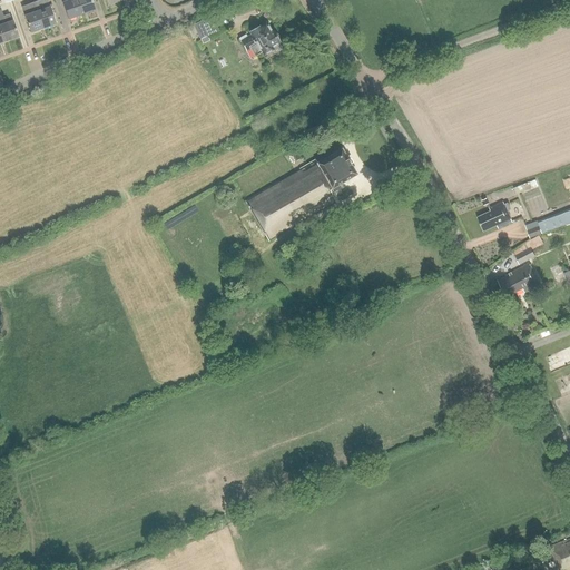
[(42,29),(55,25),(46,0),(42,0),(33,3),(42,29)]
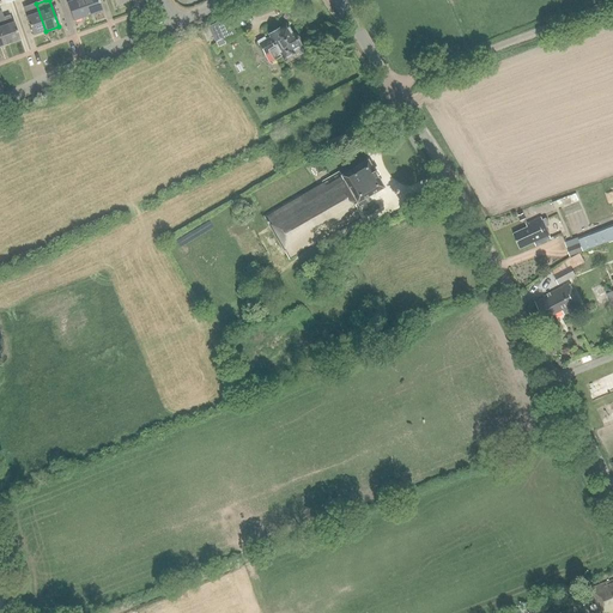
[(73,22),(87,17),(80,0),(73,0),(74,1),(67,4),(73,22)]
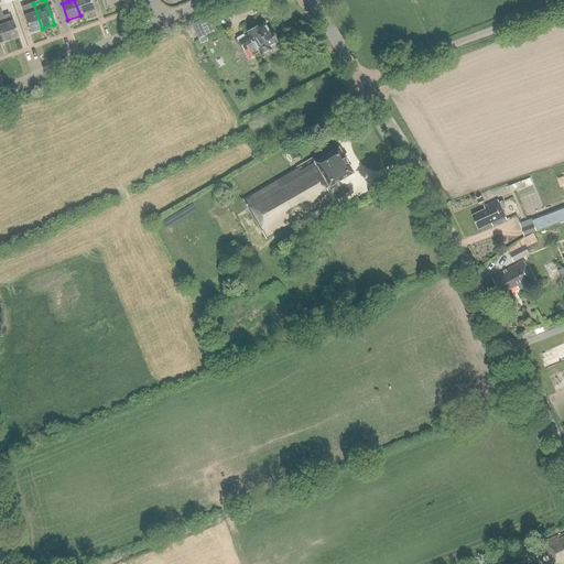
[(74,0),(80,15),(94,10),(89,0),(74,0)]
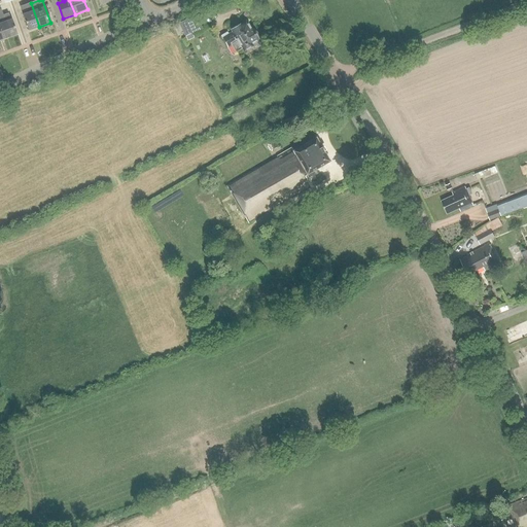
[(28,31),(39,27),(31,3),(20,7),(28,31)]
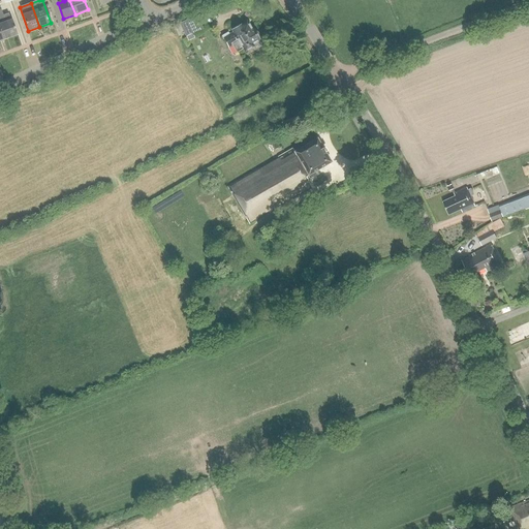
[(179,23),(185,35),(192,32),(193,33),(204,28),(197,16),(192,18),(191,17),(179,23)]
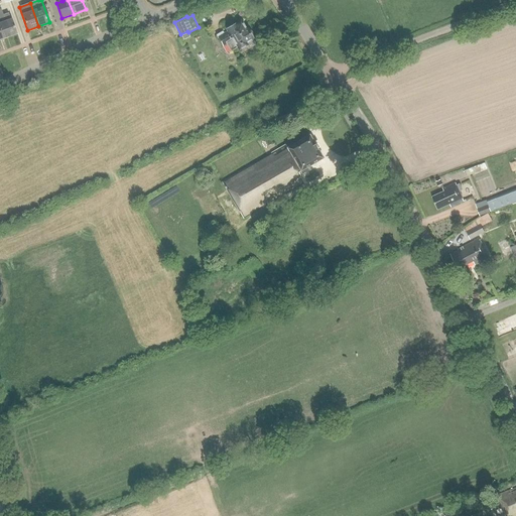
[(16,34),(11,20),(0,23),(0,29),(3,38),(16,34)]
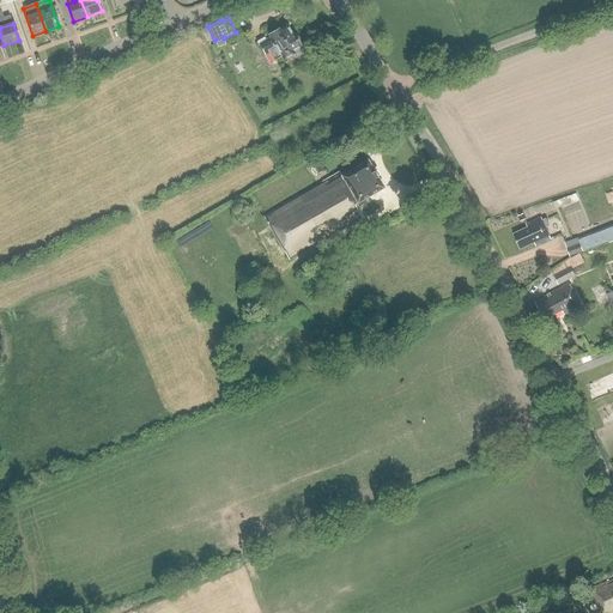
[(265,42),(263,40),(258,43),(265,55),(268,53),(273,61),(281,58),(284,61),(292,55),(295,58),(302,54),(299,48),(301,48),(298,44),(299,42),(298,40),(298,38),(297,37),(296,37),(295,37),(292,35),(291,35),(285,25),(268,36),(269,38),(265,42)]
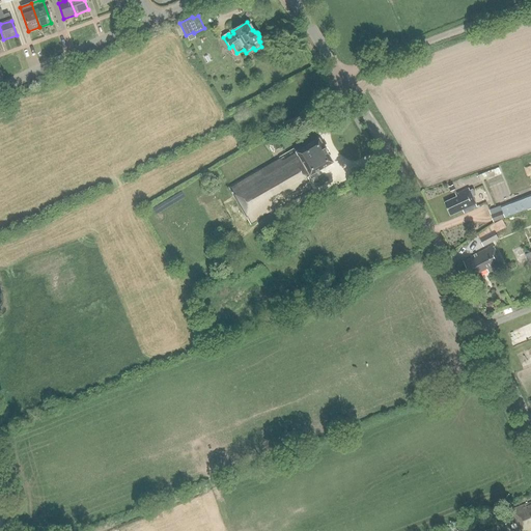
[(250,225),(312,189),(306,178),(332,164),(318,140),(295,154),(292,150),(228,188),(250,225)]
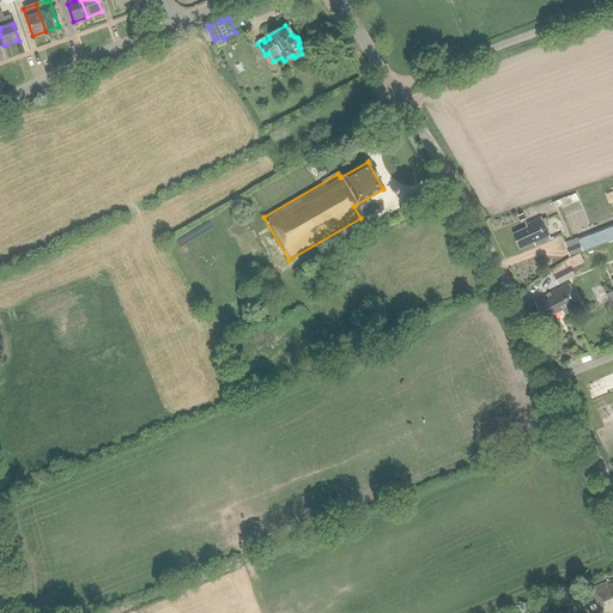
[(321,162),(314,165),(319,174),(326,169),(321,162)]
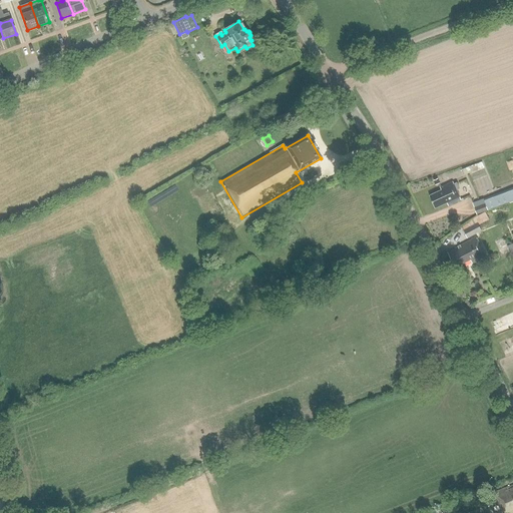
[(484,167),(482,162),(470,166),(472,172),(484,167)]
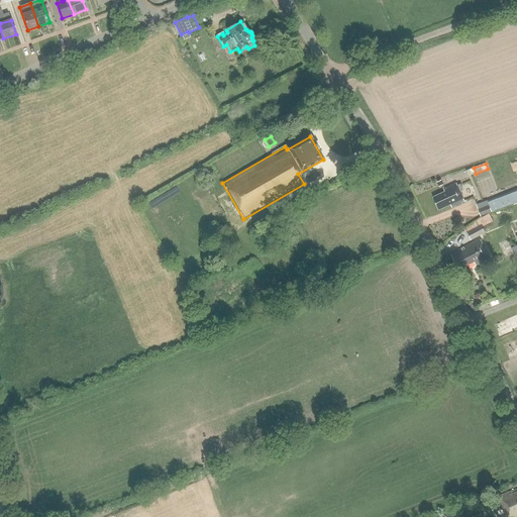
[(443,190),(445,193),(432,198),(438,211),(450,205),(451,208),(464,203),(460,193),(463,191),(460,185),(457,187),(456,184),(443,190)]
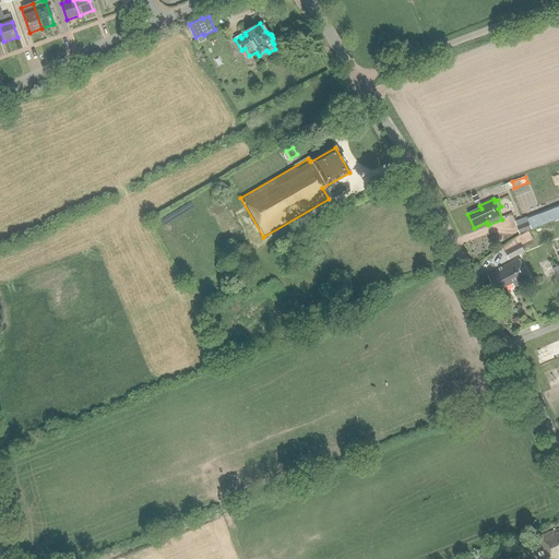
[(528,222),(516,226),(520,235),(558,219),(558,206),(527,219),(528,222)]
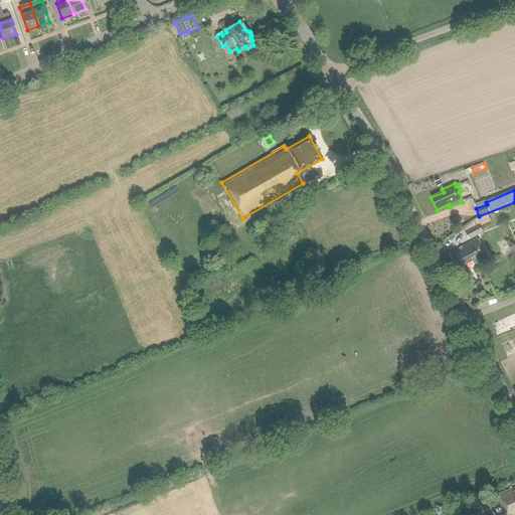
[(477,219),(465,227),(470,240),(485,231),(482,225),(492,220),(488,213),(477,219)]
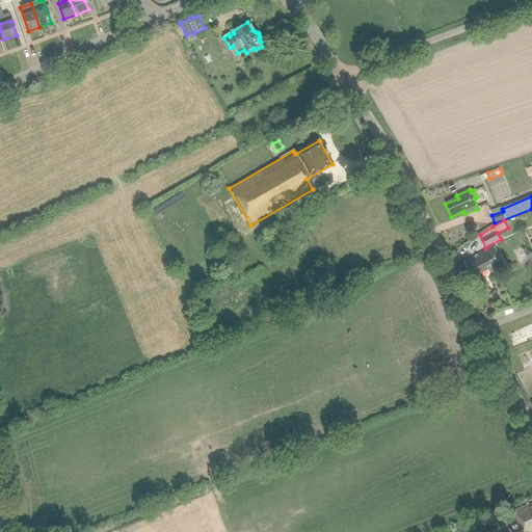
[(477,257),(477,256),(463,263),(472,278),(487,270),(489,274),(504,266),(494,247),(477,257)]
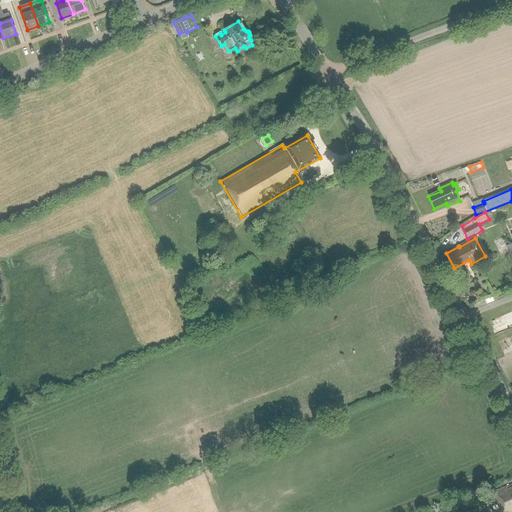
[(511,511),(511,485),(494,494),(502,511),(511,511)]
